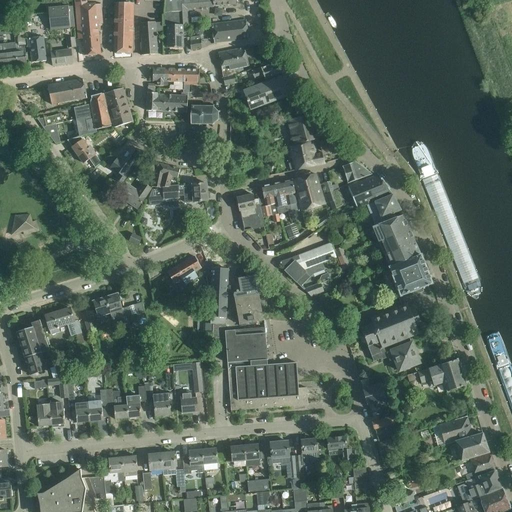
[(87,6),(86,0),(75,0),(78,39),(82,39),(84,55),(86,55),(86,56),(89,56),(90,55),(94,54),(95,56),(98,55),(98,54),(100,54),(97,24),(102,24),(100,4),(87,6)]
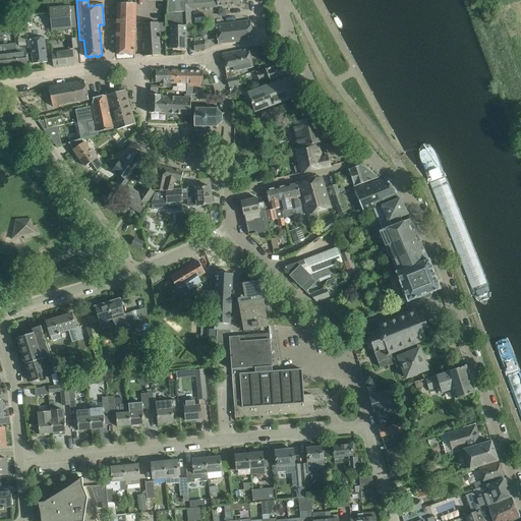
[(189,24),(188,8),(241,4),(240,0),(167,0),(168,1),(167,15),(165,15),(165,25),(170,25),(185,24),(189,24)]
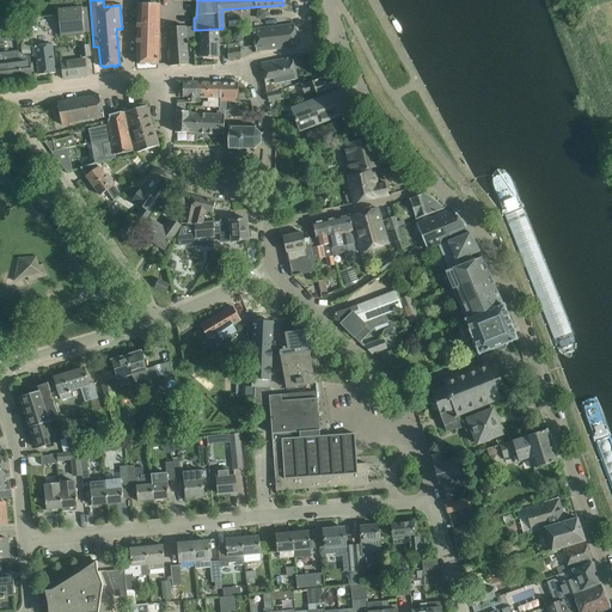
[(136,61),(136,62),(139,62),(139,65),(142,65),(144,63),(151,63),(151,65),(154,65),(155,63),(158,63),(159,17),(159,7),(138,6),(138,17),(136,61)]
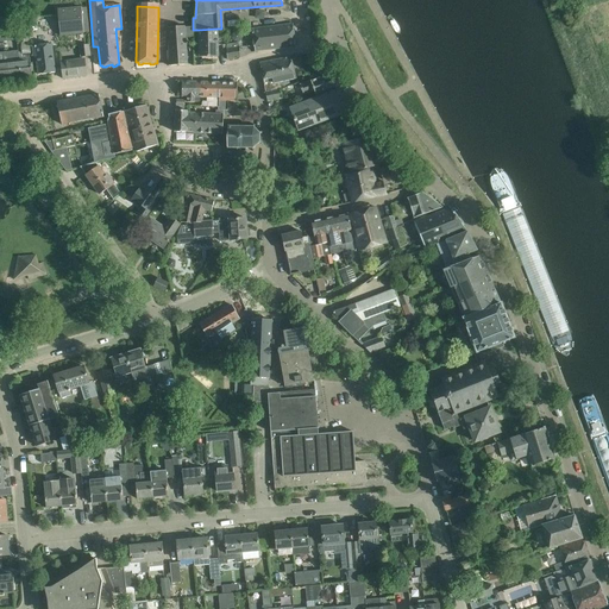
[(56,10),(60,36),(83,33),(81,7),(56,10)]
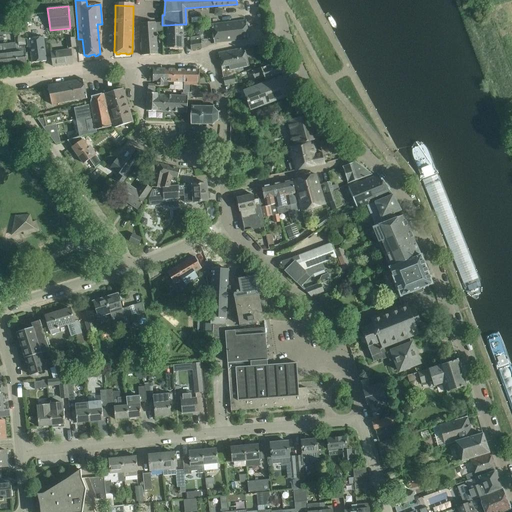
[(25,35),(23,20),(13,21),(14,36),(25,35)]
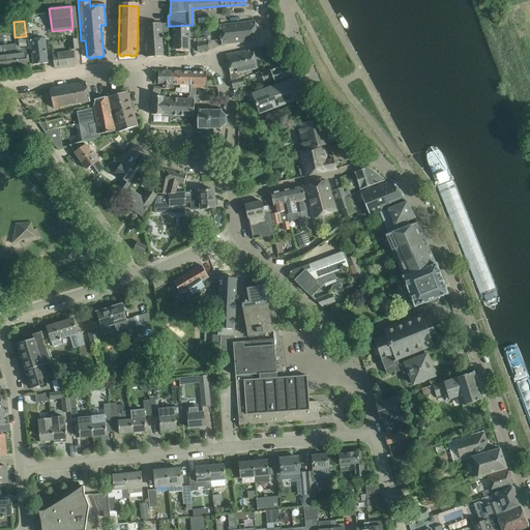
[(218,25),(222,45),(257,40),(255,21),(218,25)]
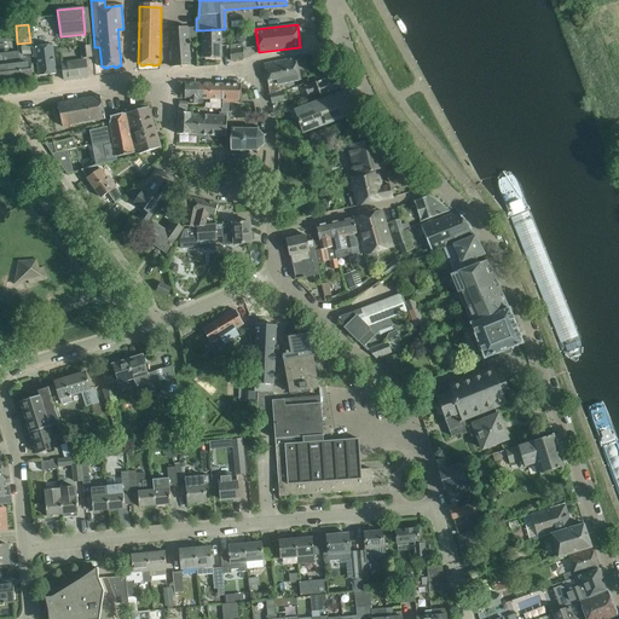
[(13,27),(3,28),(4,42),(15,41),(13,27)]
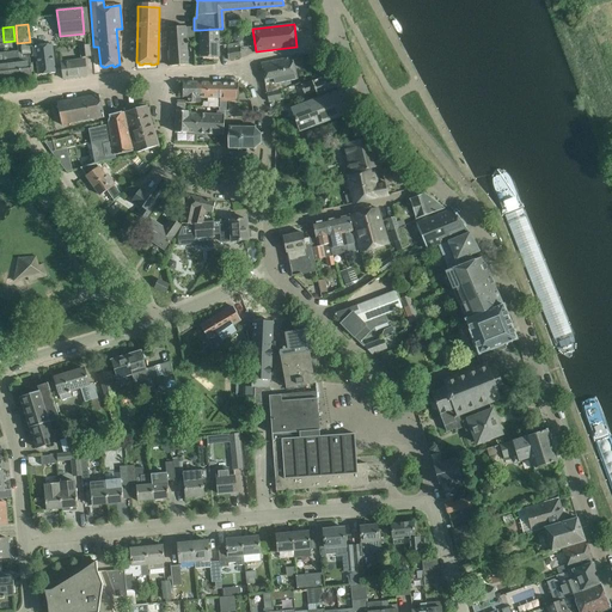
[(184,26),(169,28),(170,51),(167,51),(169,66),(188,65),(187,51),(184,26)]
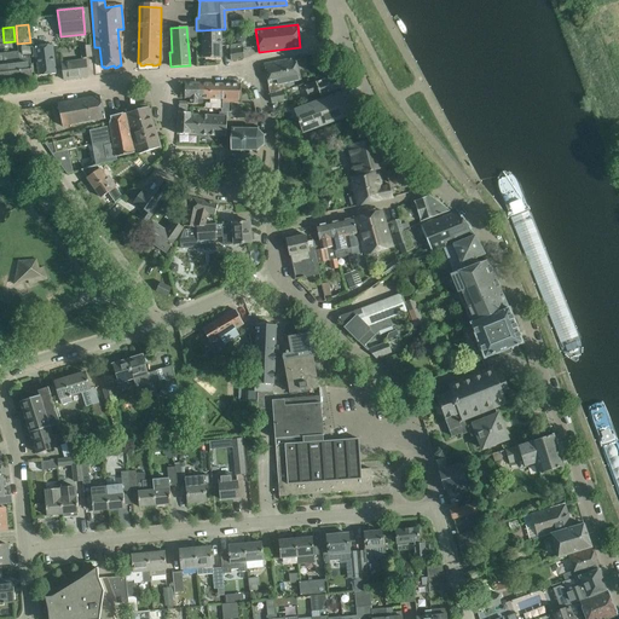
[(220,57),(220,29),(202,30),(202,58),(220,57)]
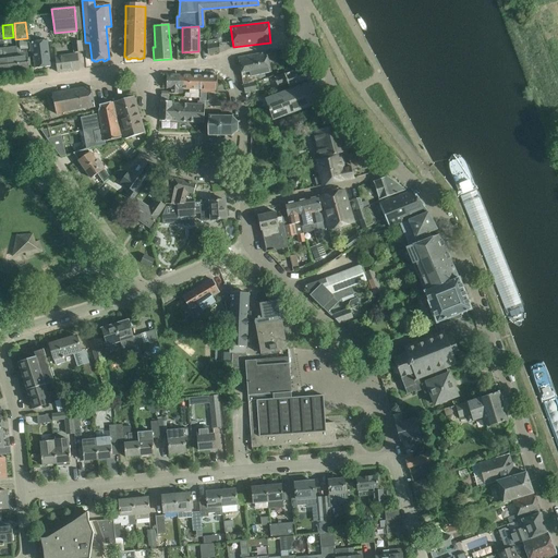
[(218,39),(207,40),(207,41),(207,44),(207,48),(208,53),(213,53),(219,52),(219,43),(218,39)]
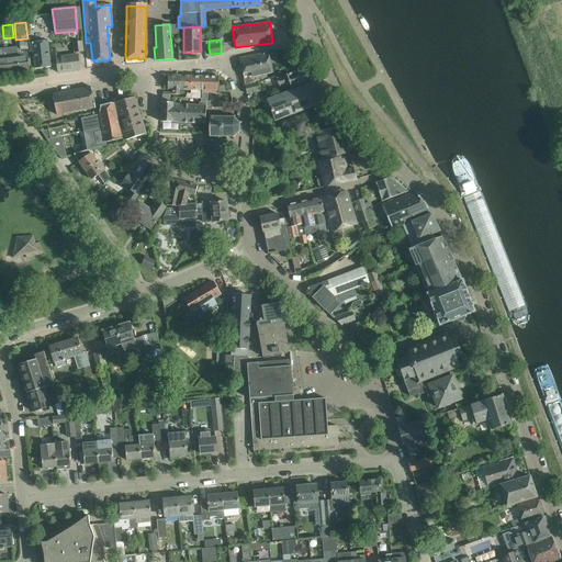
[(33,52),(35,69),(51,67),(47,41),(30,43),(31,52),(33,52)]
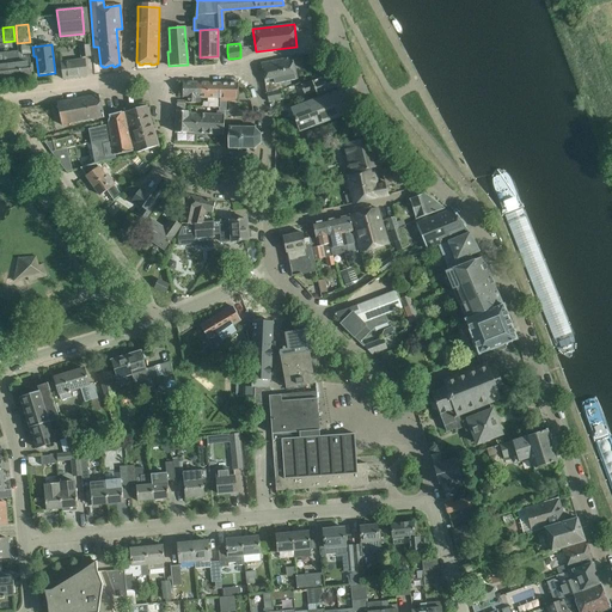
[(90,56),(89,46),(78,47),(79,57),(90,56)]
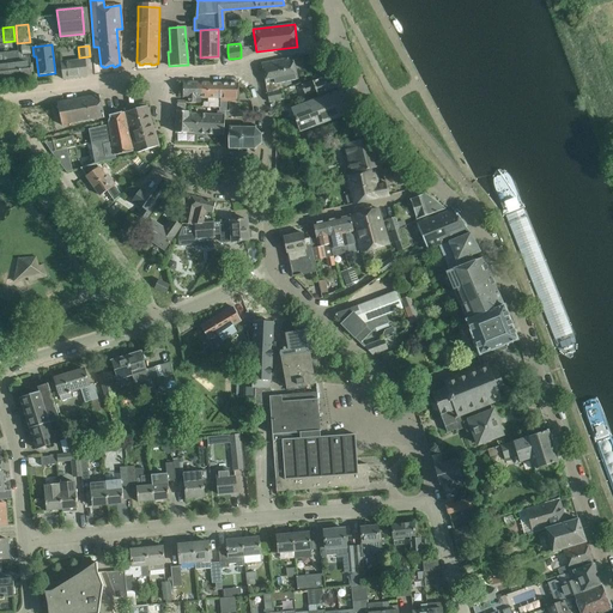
[(17,50),(6,52),(10,78),(20,77),(18,58),(17,50)]
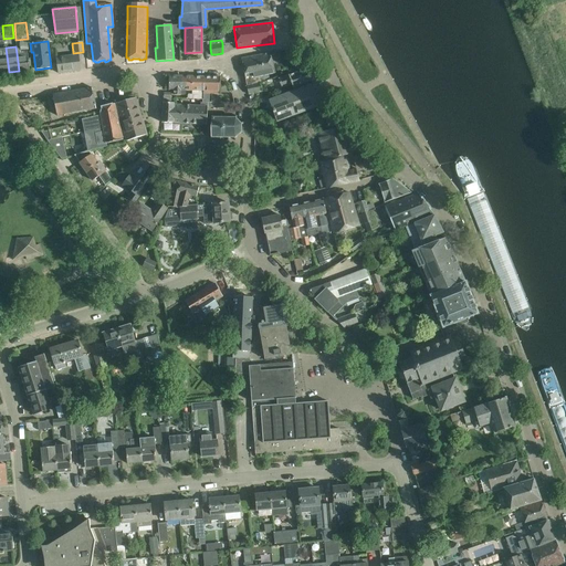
[(29,70),(27,52),(17,53),(19,71),(29,70)]
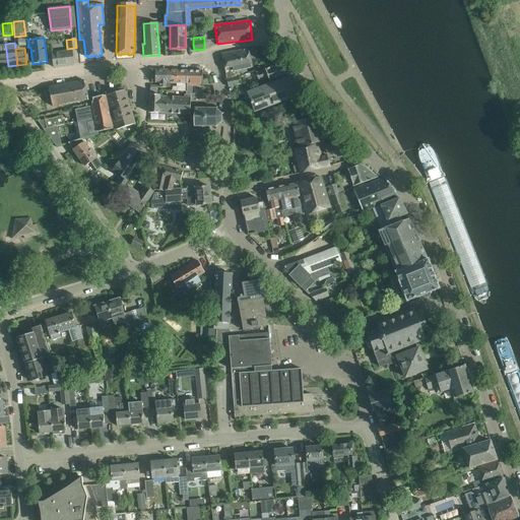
[(248,48),(221,54),(225,73),(226,78),(228,86),(236,85),(240,84),(239,76),(241,75),(240,73),(240,70),(247,68),(253,67),(248,49),(248,48)]
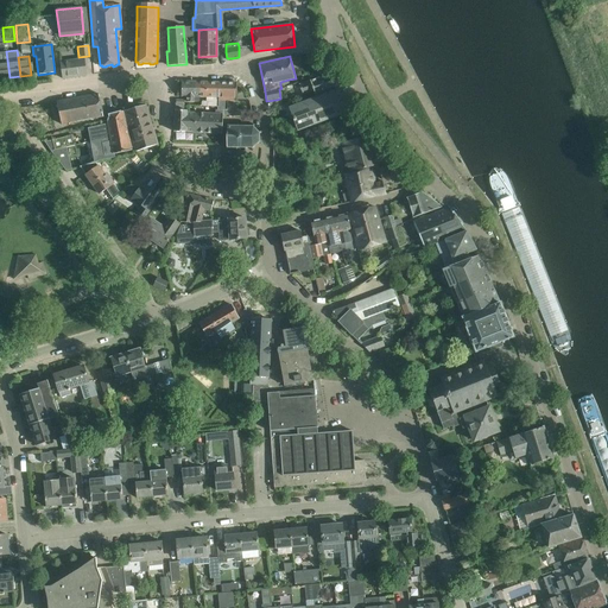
[(86,76),(84,58),(61,62),(63,78),(86,76)]
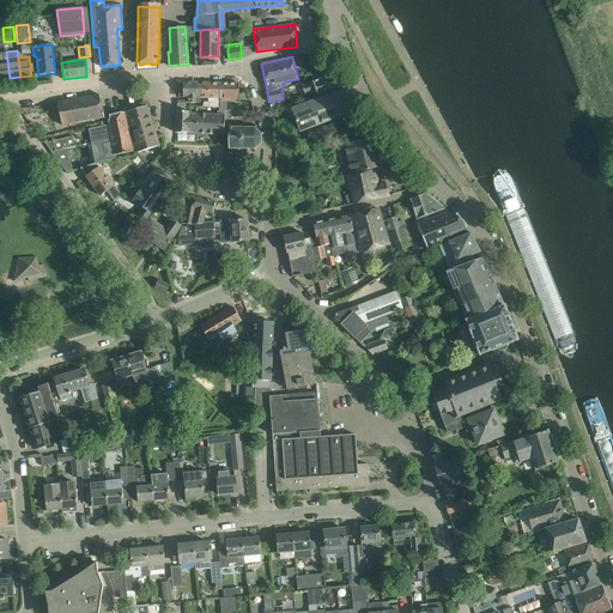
[(317,96),(338,90),(333,76),(302,85),(305,95),(316,91),(317,96)]
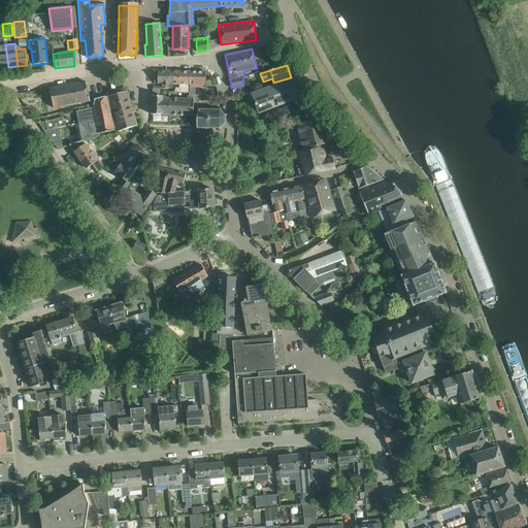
[(158,71),(157,84),(163,84),(163,88),(168,89),(168,71),(158,71)]
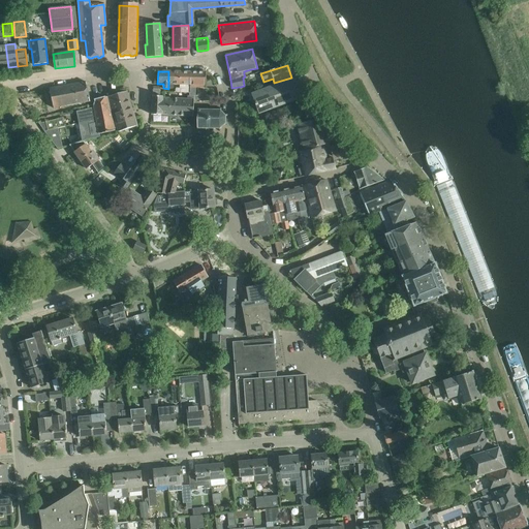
[(168,71),(168,89),(169,89),(173,89),(174,85),(179,85),(180,71),(168,71)]
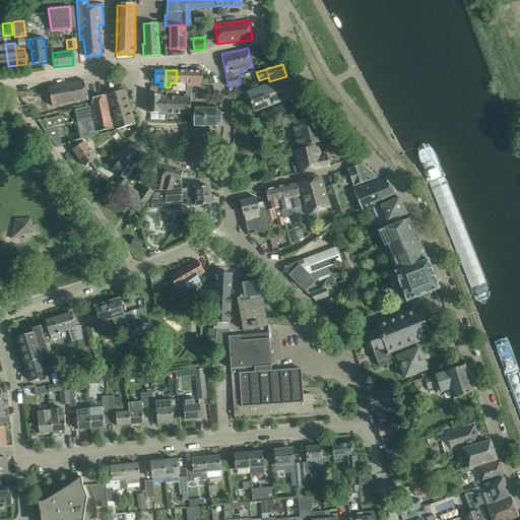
[(176,86),(176,90),(186,91),(187,91),(187,70),(177,70),(176,83),(178,83),(178,86),(176,86)]
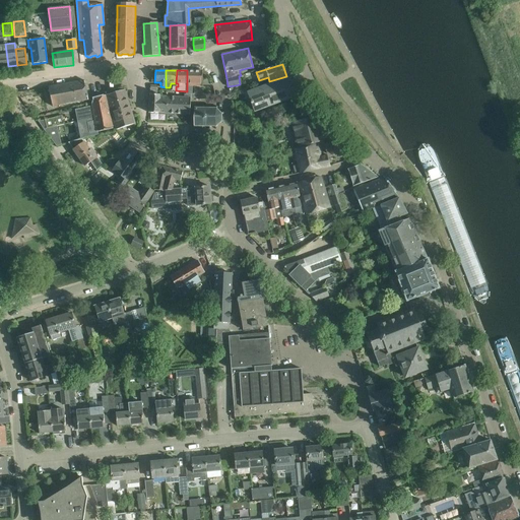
[(184,94),(184,98),(190,98),(194,98),(194,99),(201,99),(201,88),(194,88),(194,93),(192,93),(192,85),(201,86),(202,70),(187,70),(187,91),(186,91),(186,94),(184,94)]
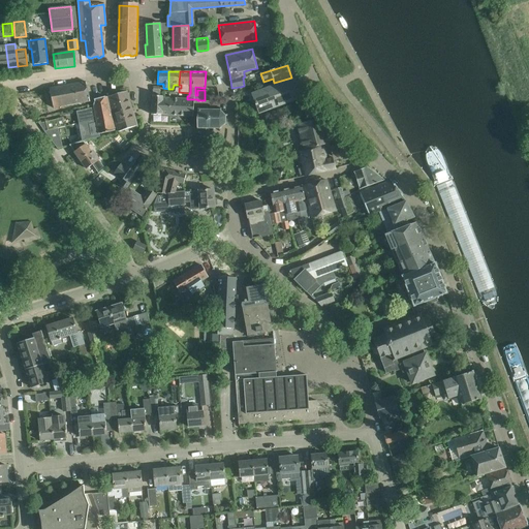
[(258,90),(246,94),(248,102),(252,101),(256,114),(259,113),(265,112),(269,110),(304,96),(296,78),(294,78),(292,79),(259,91),(258,90)]
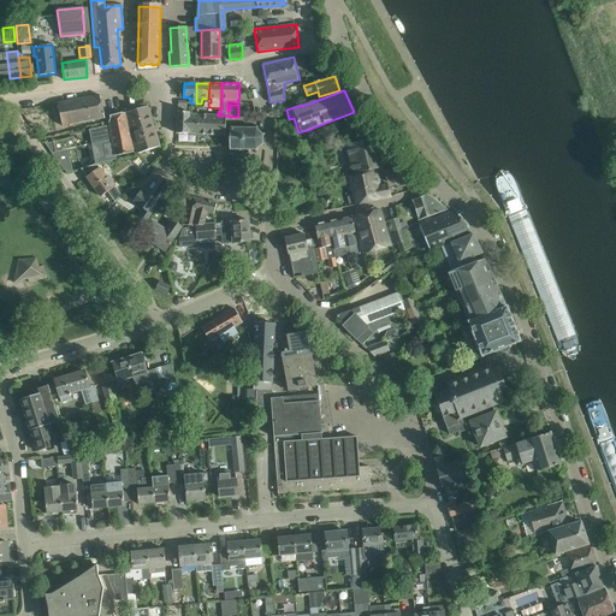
[(58,102),(61,125),(104,118),(100,95),(58,102)]
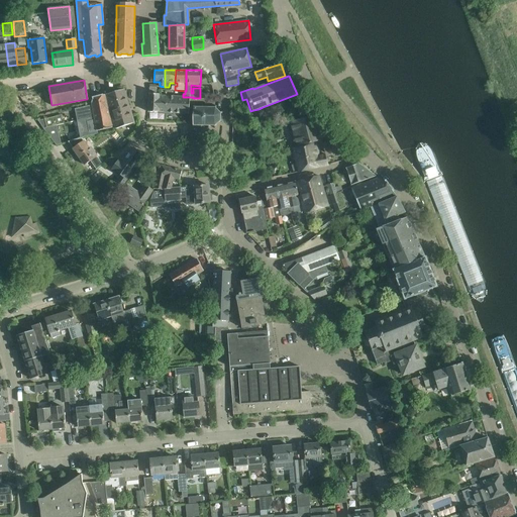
[(134,122),(123,89),(106,94),(116,128),(134,122)]
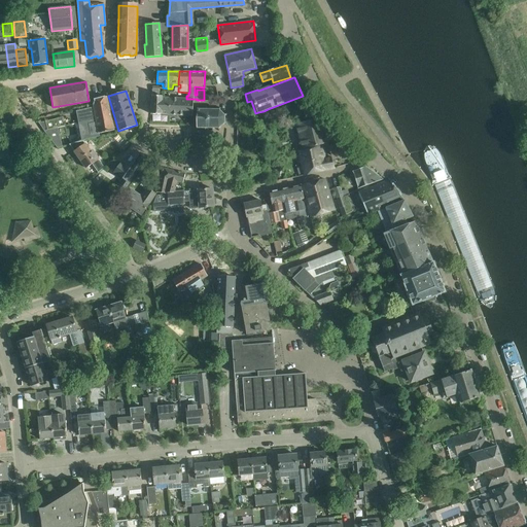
[(151,96),(151,111),(151,114),(173,115),(174,98),(162,98),(162,96),(151,96)]
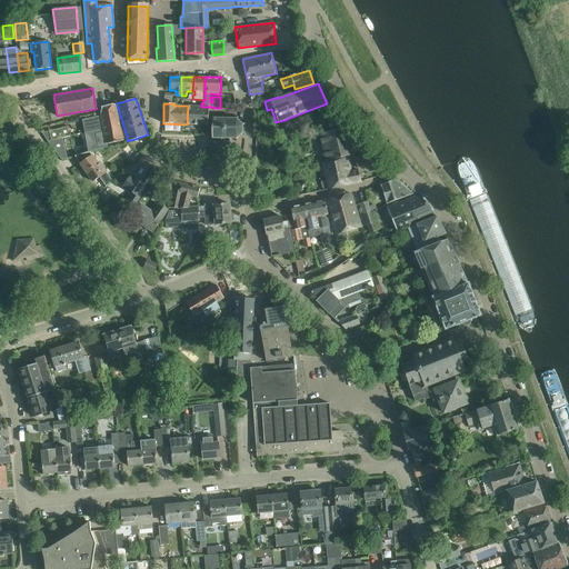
[(97,113),(91,115),(93,129),(93,130),(103,128),(105,129),(112,127),(112,123),(120,121),(119,121),(115,105),(102,108),(100,113),(97,113)]
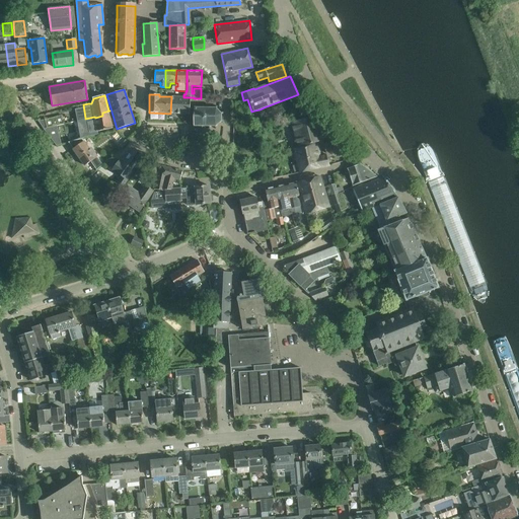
[(171,96),(170,114),(190,115),(190,97),(183,97),(171,96)]
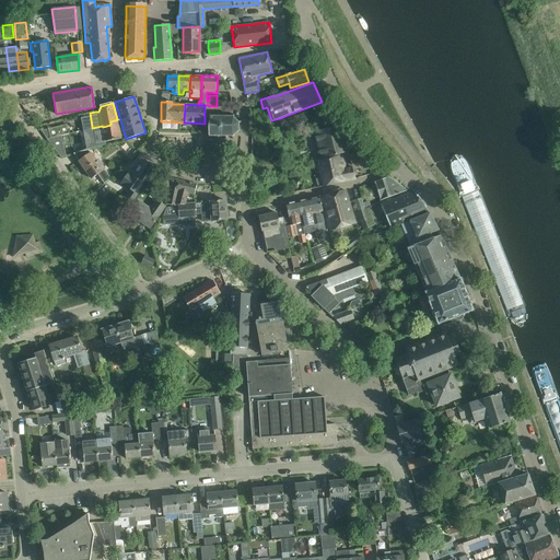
[(233,139),(233,136),(238,131),(241,132),(241,131),(238,130),(238,123),(241,123),(241,120),(238,121),(233,117),(234,115),(233,114),(232,116),(226,116),(226,114),(225,114),(225,116),(219,116),(219,114),(218,114),(218,116),(209,116),(209,136),(207,136),(207,138),(210,138),(210,137),(218,137),(218,139),(219,139),(219,137),(225,137),(225,139),(226,139),(226,137),(232,137),(232,139),(233,139)]
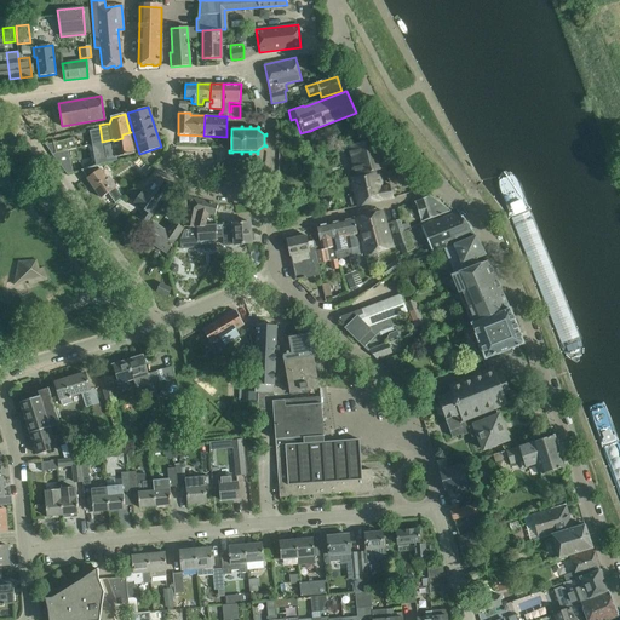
[(93,143),(90,144),(95,165),(108,161),(108,158),(116,156),(136,151),(131,132),(122,135),(122,138),(114,141),(113,139),(102,142),(93,143)]
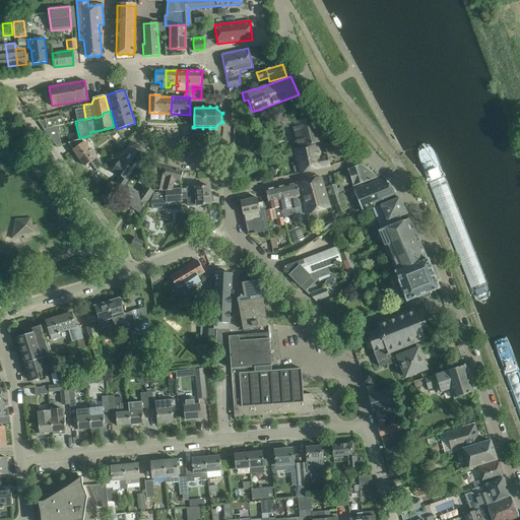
[(39,121),(44,129),(56,126),(58,126),(64,124),(62,115),(45,120),(39,121)]
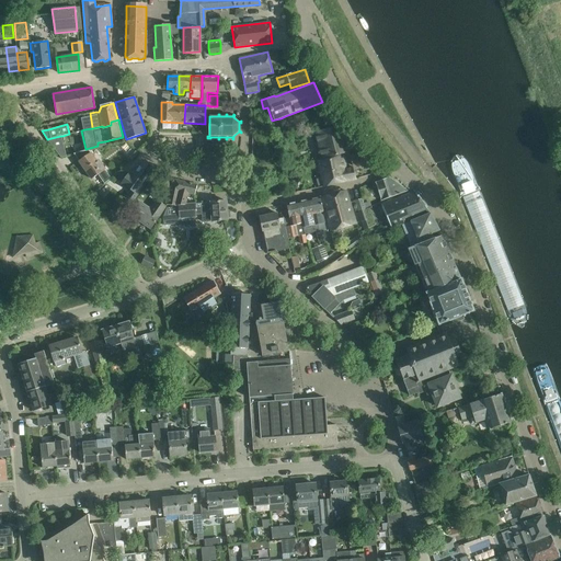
[(345,153),(339,126),(315,133),(318,141),(315,142),(317,148),(319,147),(322,159),(345,153)]
